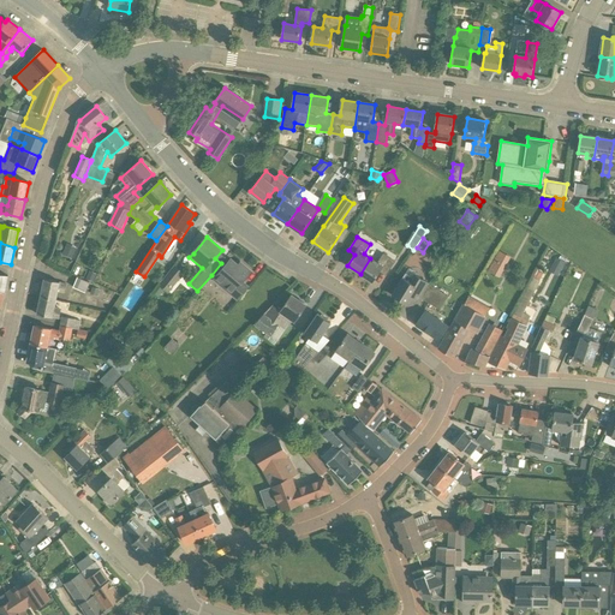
[(78,248),(67,243),(63,255),(72,260),(78,248)]
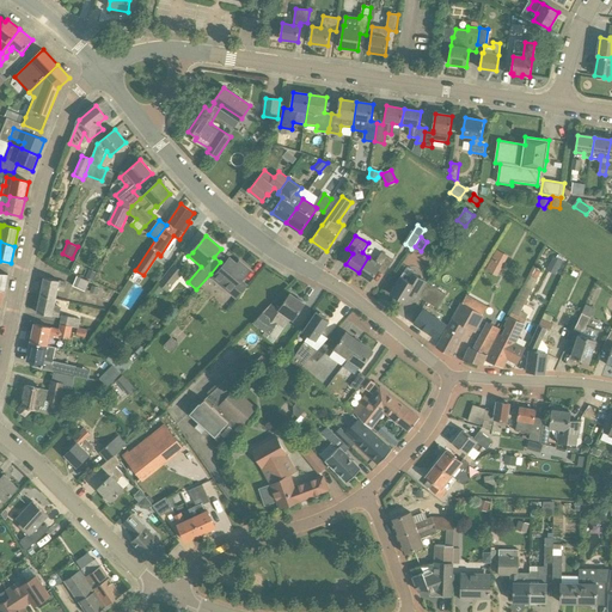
[(368,257),(359,273),(371,281),(378,270),(384,275),(393,261),(381,252),(375,262),(368,257)]
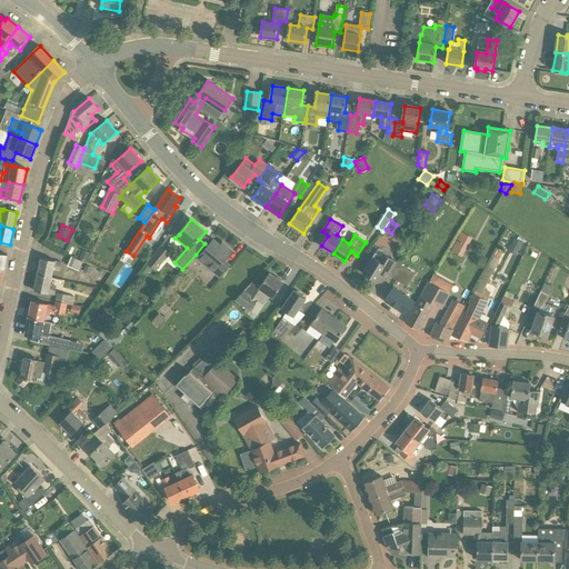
[(458,239),(451,250),(462,257),(469,245),(458,239)]
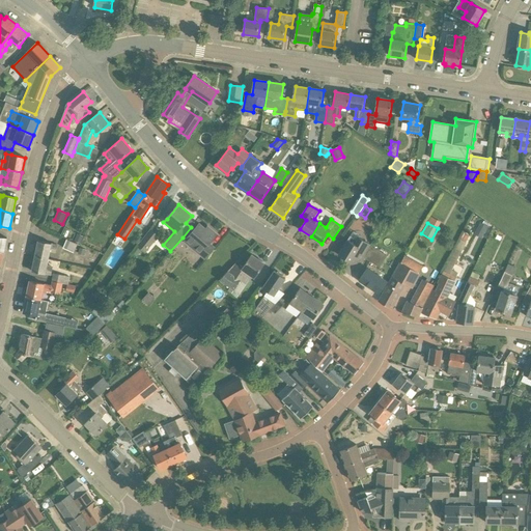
[(480,223),(476,230),(484,234),(488,227),(480,223)]
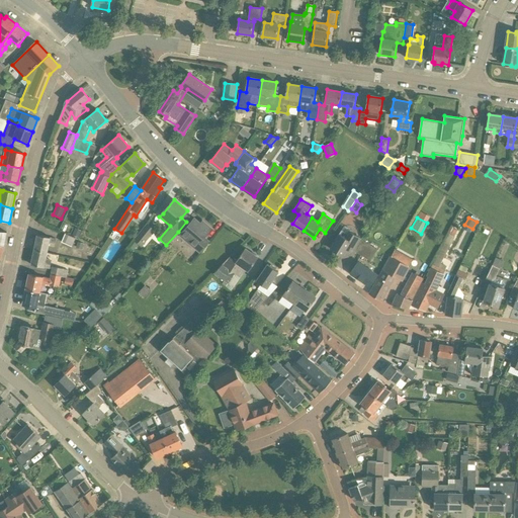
[(205,238),(205,237),(212,229),(203,221),(201,224),(195,219),(180,236),(200,253),(210,242),(205,238)]
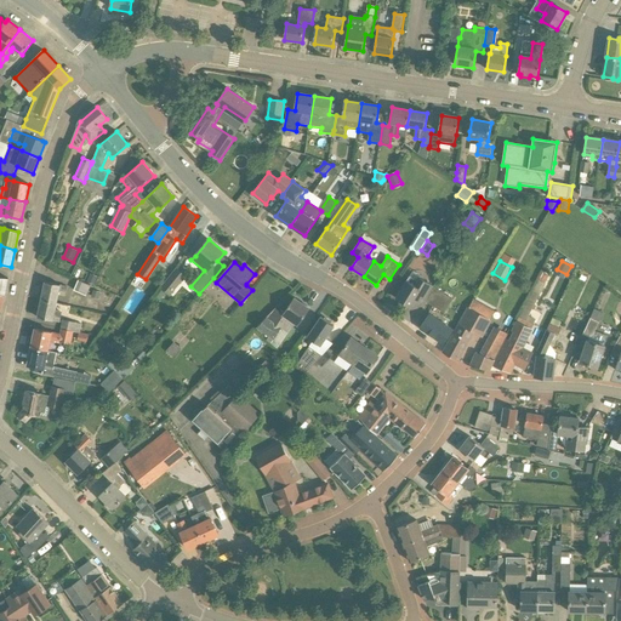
[(160,288),(161,289),(167,294),(170,296),(186,277),(176,268),(160,288)]
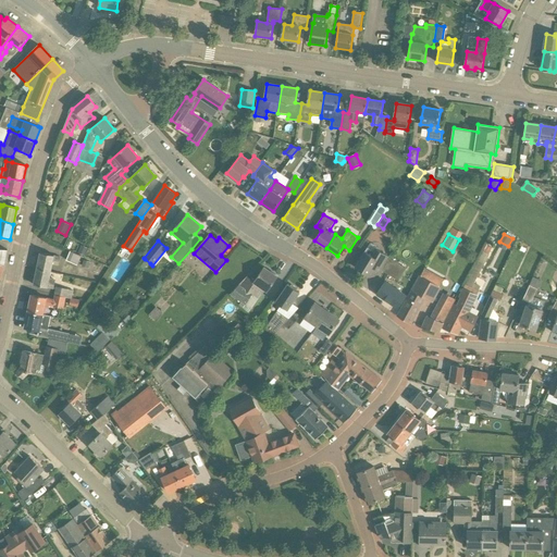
[(88,248),(82,245),(78,252),(85,256),(88,248)]
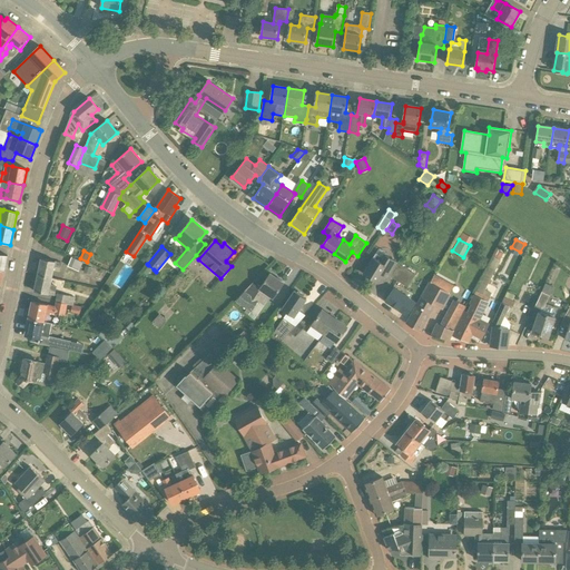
[(386,281),(390,276),(396,263),(397,262),(386,255),(384,258),(376,253),(364,274),(377,282),(380,276),(386,281)]
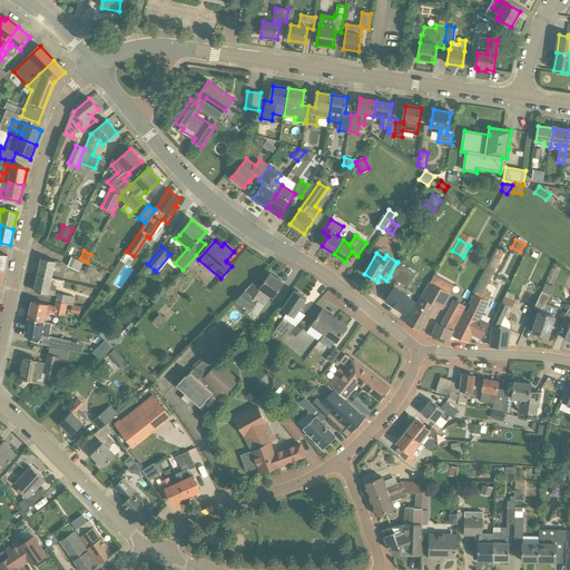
[(68,267),(79,272),(84,263),(71,257),(68,267)]
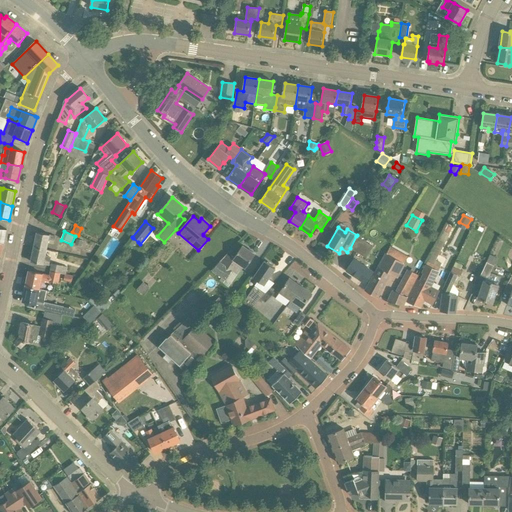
[(428,261),(440,267),(442,264),(436,261),(450,234),(444,231),(428,261)]
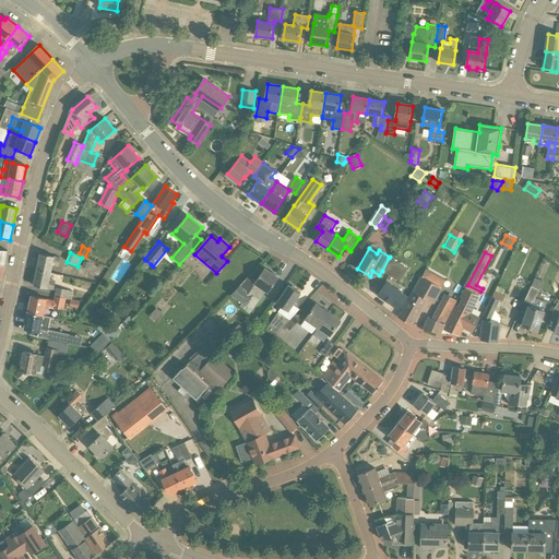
[(37,270),(51,273),(52,265),(59,266),(60,259),(55,258),(55,257),(40,253),(37,270)]
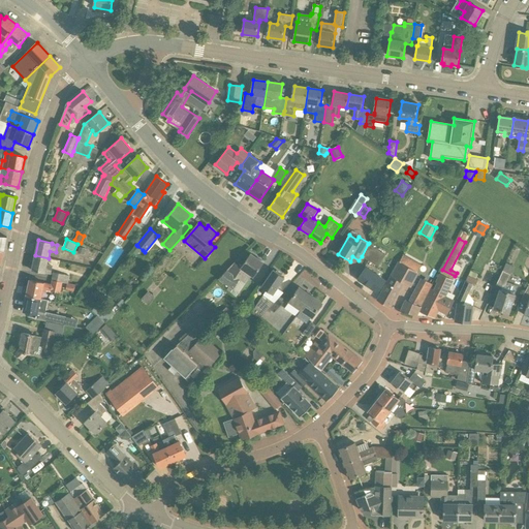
[(385,255),(368,244),(362,256),(378,267),(385,255)]
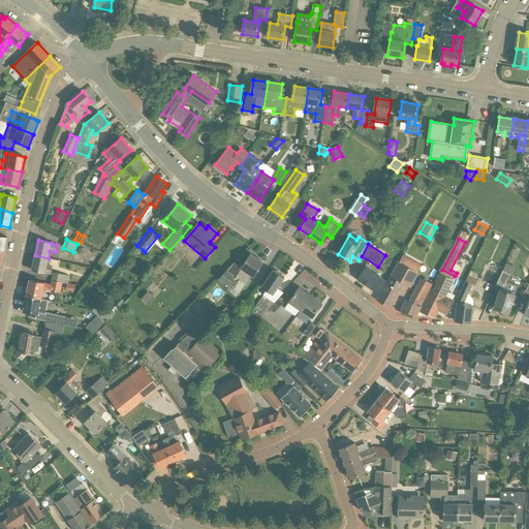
[(135,254),(143,250),(137,246),(132,252),(135,254)]
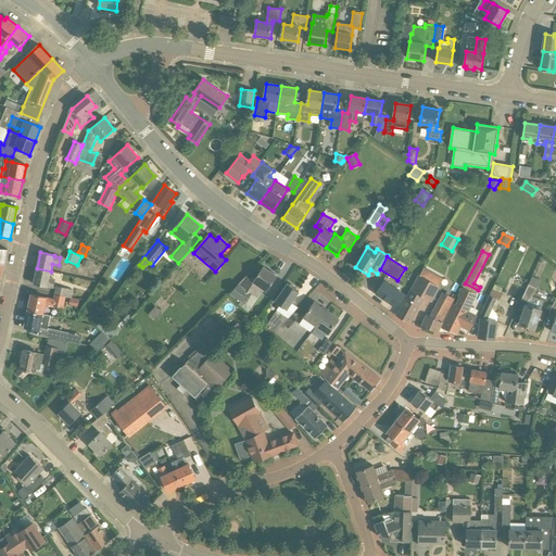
[(247,277),(238,286),(230,293),(245,304),(252,294),(254,297),(261,287),(267,291),(277,277),(275,275),(275,274),(274,273),(273,274),(264,267),(254,281),(247,277)]
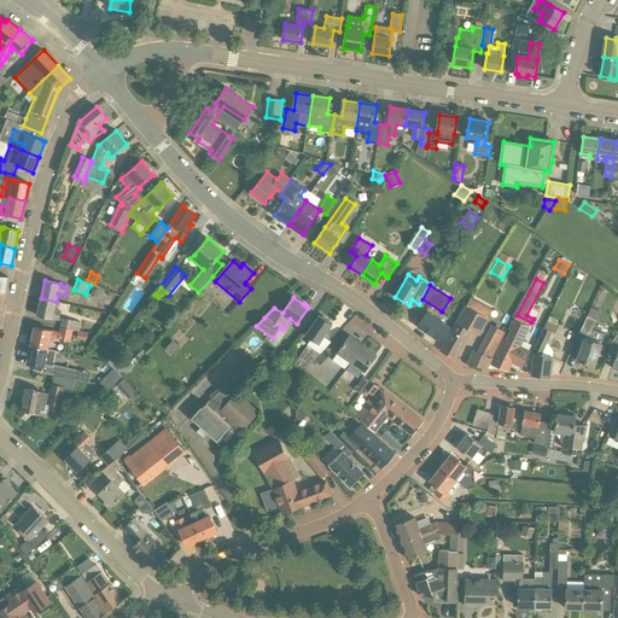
[(54,310),(57,302),(41,298),(38,316),(53,320),(53,319),(59,320),(62,312),(54,310)]
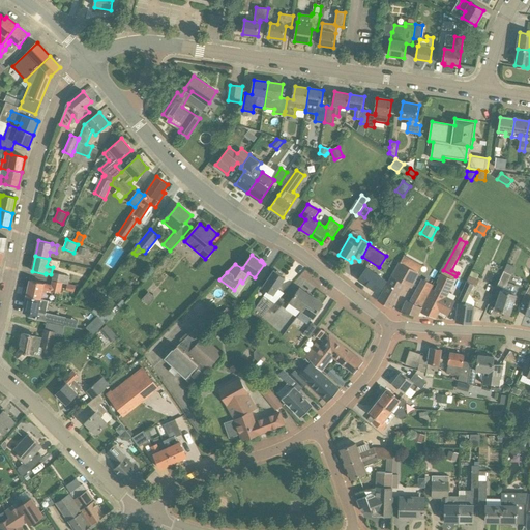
[(378,301),(390,308),(405,284),(411,288),(418,272),(401,263),(400,262),(383,292),(378,301)]
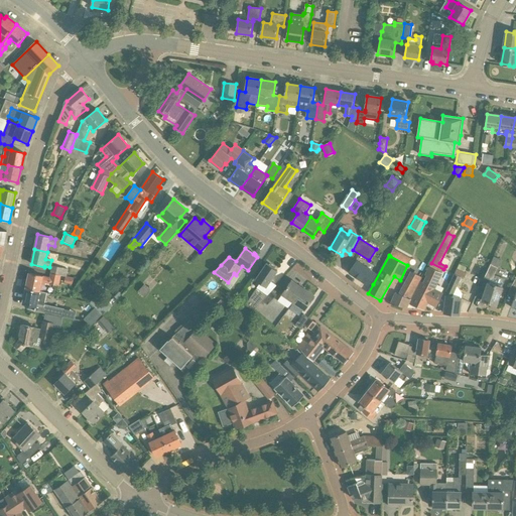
[(494,257),(490,264),(497,267),(500,260),(494,257)]
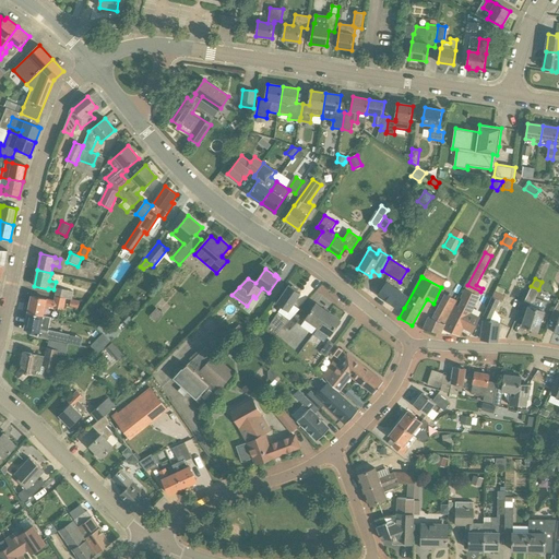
[(408,297),(387,283),(379,295),(378,295),(400,310),(408,297)]
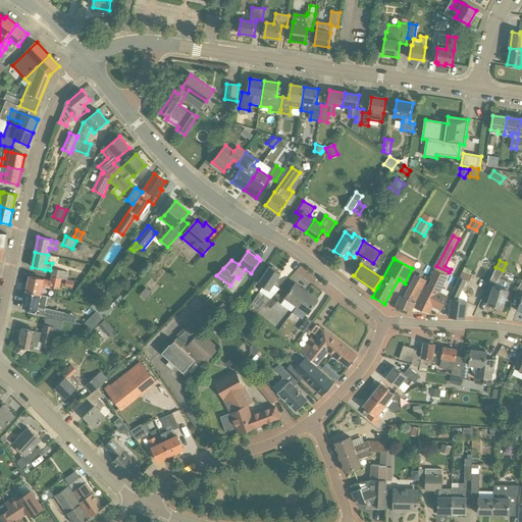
[(270,266),(259,283),(270,291),(281,274),(279,272),(279,271),(274,267),(273,268),(270,266)]
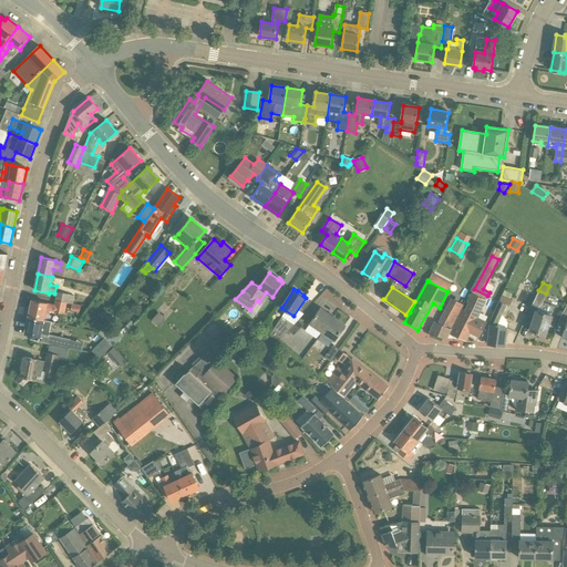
[(471,294),(472,294),(485,301),(487,296),(474,289),(471,294)]
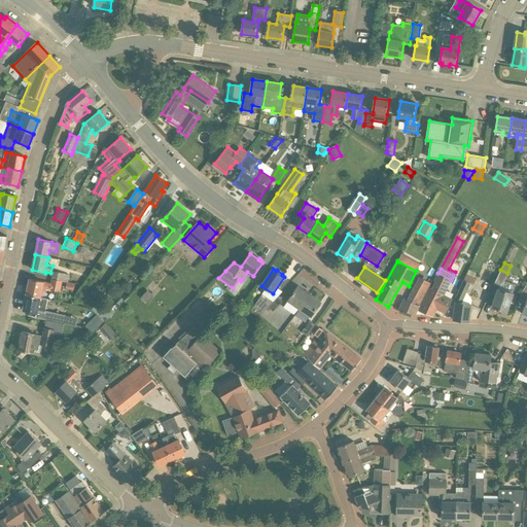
[(507,273),(500,270),(494,283),(501,285),(502,286),(508,274),(507,273)]
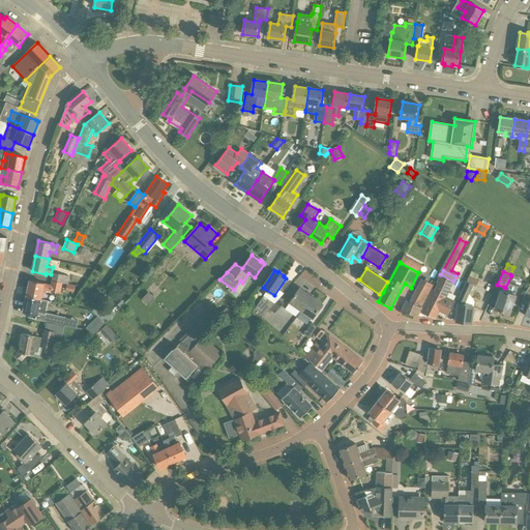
[(53,281),(63,283),(67,284),(69,276),(54,273),(53,281)]
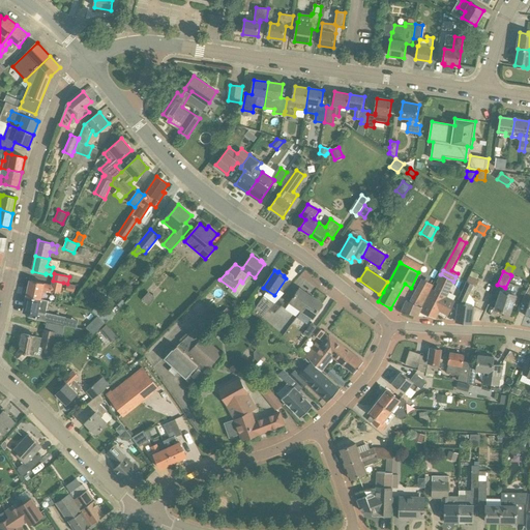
[(432,289),(421,313),(436,319),(439,311),(447,315),(454,301),(446,296),(453,282),(441,274),(437,283),(439,284),(436,291),(432,289)]
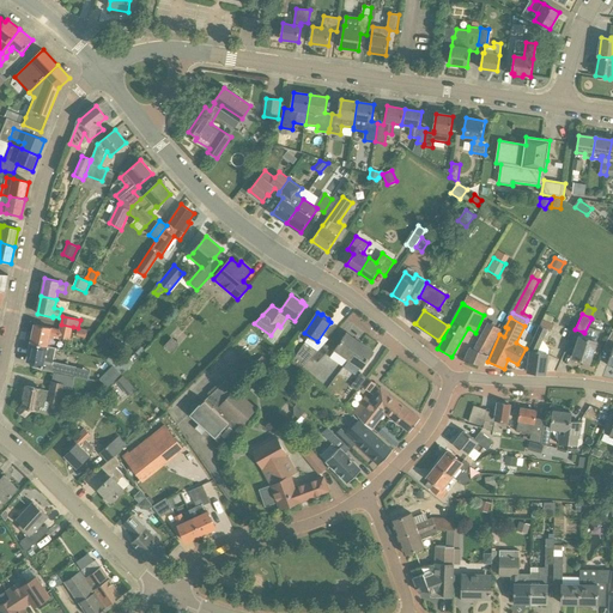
[(542,320),(540,326),(547,329),(551,331),(553,325),(542,320)]
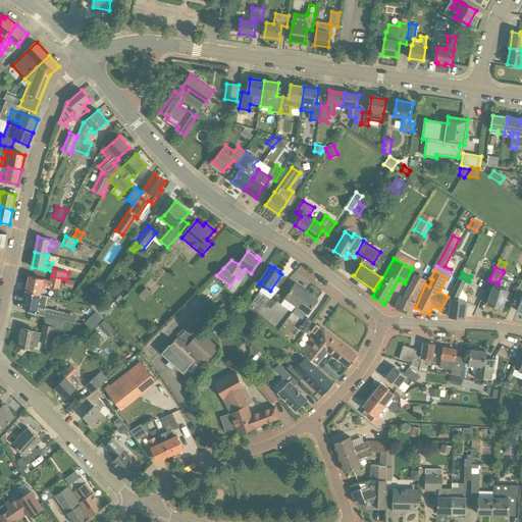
[(396,307),(408,311),(411,312),(416,302),(415,302),(426,280),(416,275),(404,298),(400,296),(396,307)]
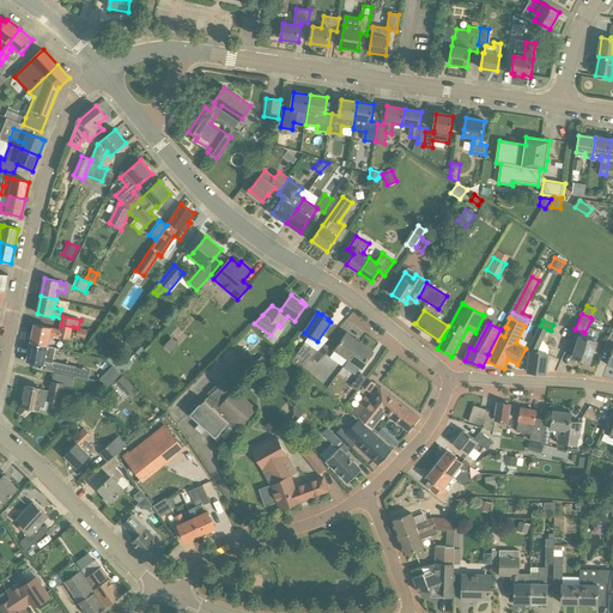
[(35,325),(31,343),(48,346),(50,335),(70,340),(73,327),(61,325),(60,331),(35,325)]
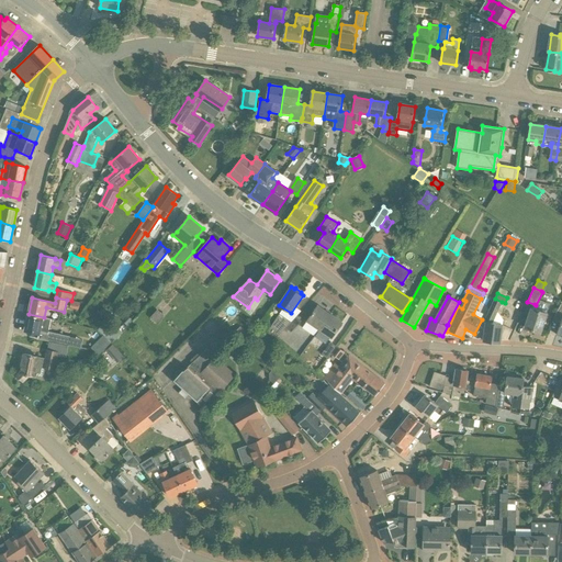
[(495,299),(482,327),(485,329),(483,341),(501,344),(503,325),(492,324),(502,302),(495,299)]
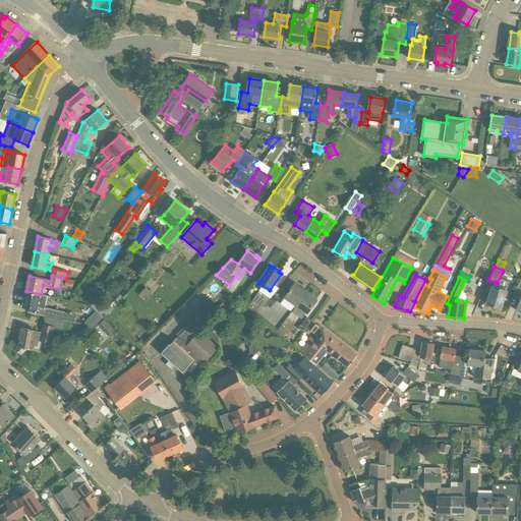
[(306,291),(295,284),(285,297),(296,305),(306,291)]
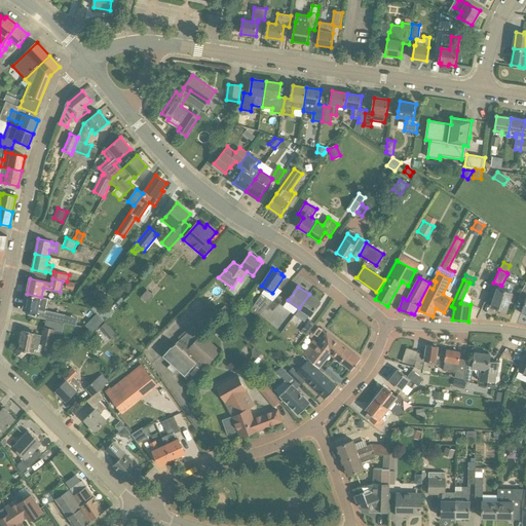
[(513,293),(498,289),(497,289),(491,306),(506,311),(513,293)]
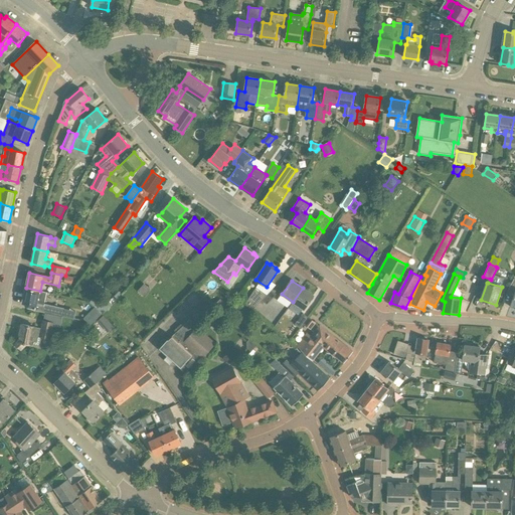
[(144,297),(150,289),(144,284),(138,291),(144,297)]
